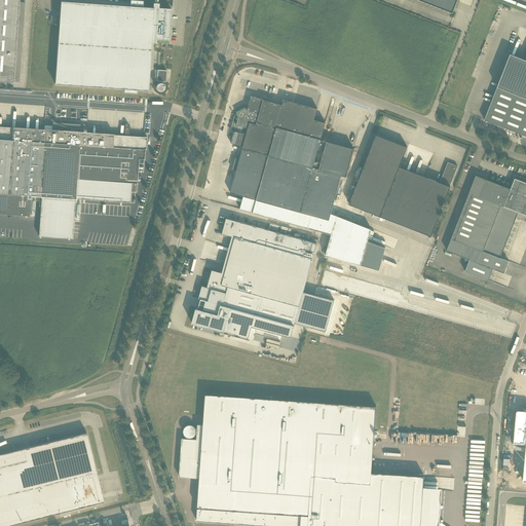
[(0,0),(0,80),(13,82),(19,0),(0,0)]
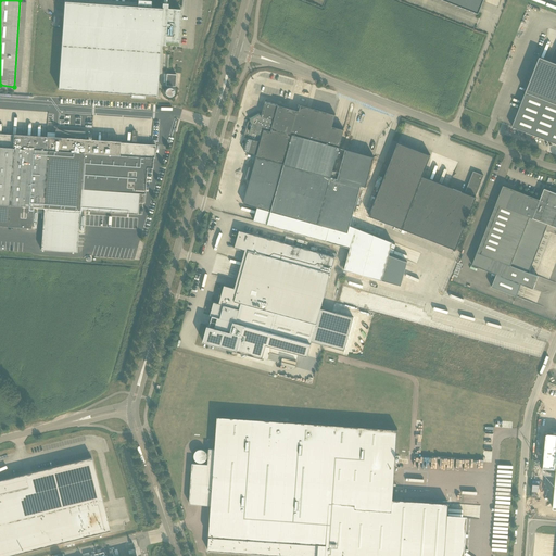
[(64,1),(64,7),(58,89),(131,93),(131,97),(144,98),(144,95),(158,96),(160,45),(165,46),(165,42),(178,42),(180,10),(167,9),(168,3),(162,3),(162,8),(151,8),(151,1),(140,0),(137,0),(138,7),(64,1)]
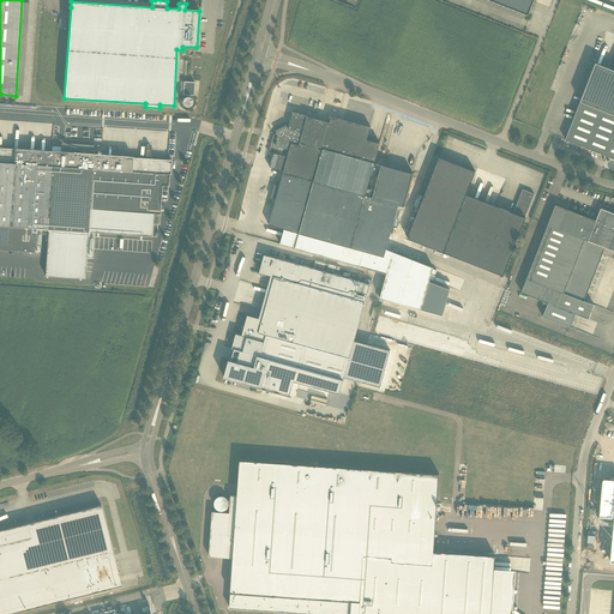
[(361,0),(347,38),(497,97),(516,46),(533,53),(553,0),(361,0)]
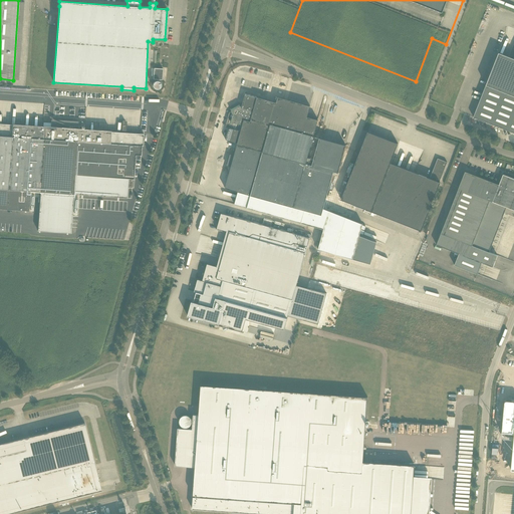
[(513,57),(513,59),(498,52),(473,117),(513,133),(513,57)]
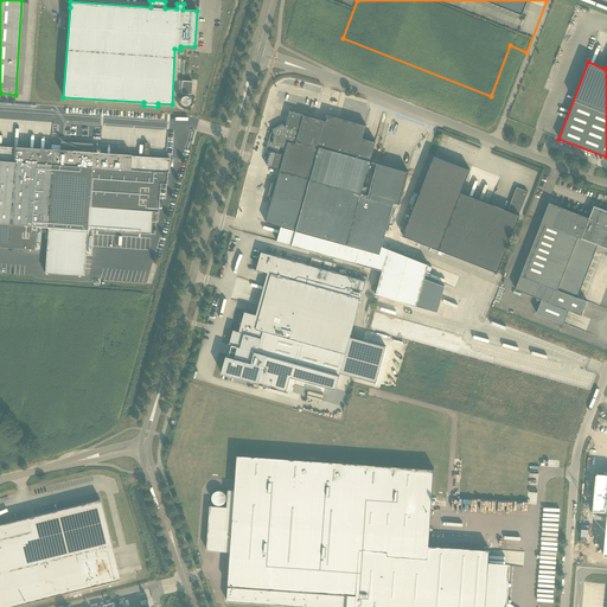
[(192,81),(181,81),(180,94),(191,94),(192,81)]
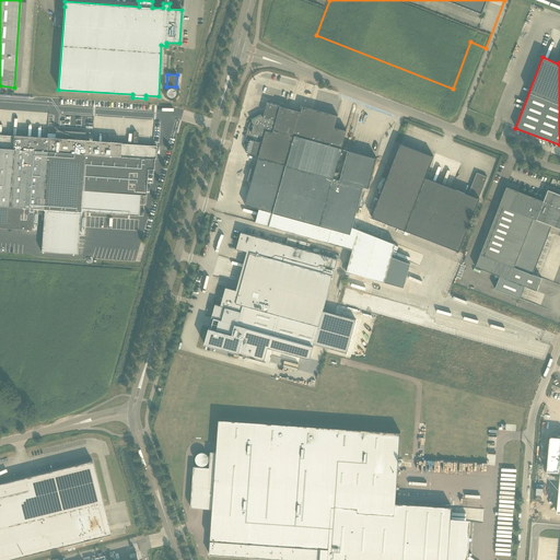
[(252,182),(245,205),(259,209),(255,223),(352,249),(347,271),(384,282),(384,283),(354,275),(347,301),(512,347),(516,348),(522,328),(504,324),(504,322),(456,308),(457,303),(408,290),(404,289),(405,284),(409,269),(410,264),(392,256),(396,244),(352,228),(363,187),(369,188),(375,163),(376,159),(358,153),(348,150),(341,174),(335,172),(338,161),(341,162),(345,152),(340,151),(341,149),(347,130),(335,127),(338,116),(302,106),(301,112),(280,106),(267,103),(264,113),(261,114),(260,112),(249,117),(253,121),(249,124),(245,138),(249,140),(246,153),(258,155),(255,170),(252,182)]
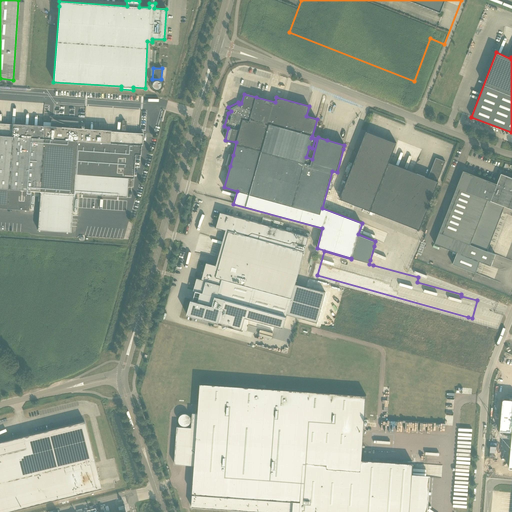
[(229,98),(223,97),(219,114),(224,116),(229,98)]
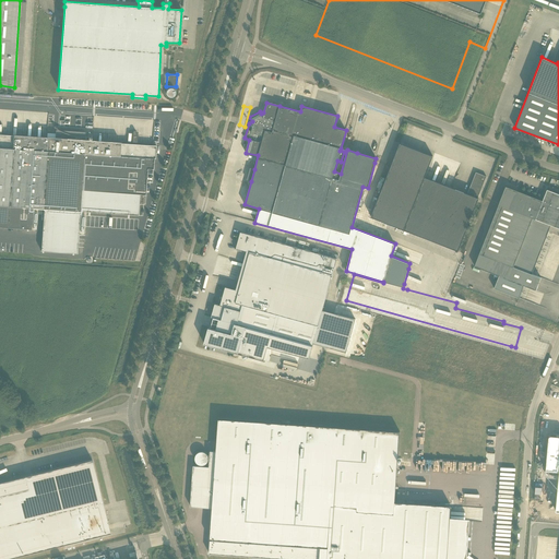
[(233,135),(244,138),(246,129),(235,127),(233,135)]
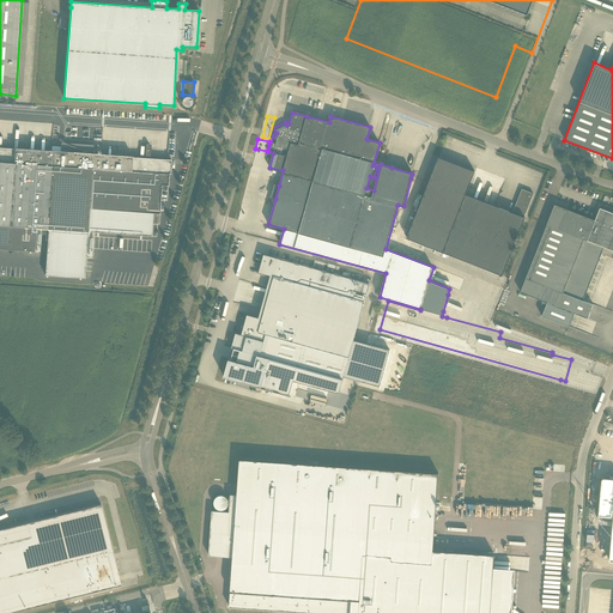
[(171,159),(165,159),(150,158),(151,149),(150,149),(150,146),(150,145),(149,144),(147,144),(146,144),(146,145),(145,158),(92,155),(93,149),(61,146),(61,152),(0,147),(0,248),(35,252),(36,228),(49,229),(46,275),(85,278),(87,231),(152,236),(152,223),(157,223),(157,224),(158,213),(159,213),(162,184),(168,186),(169,174),(170,174),(171,159)]
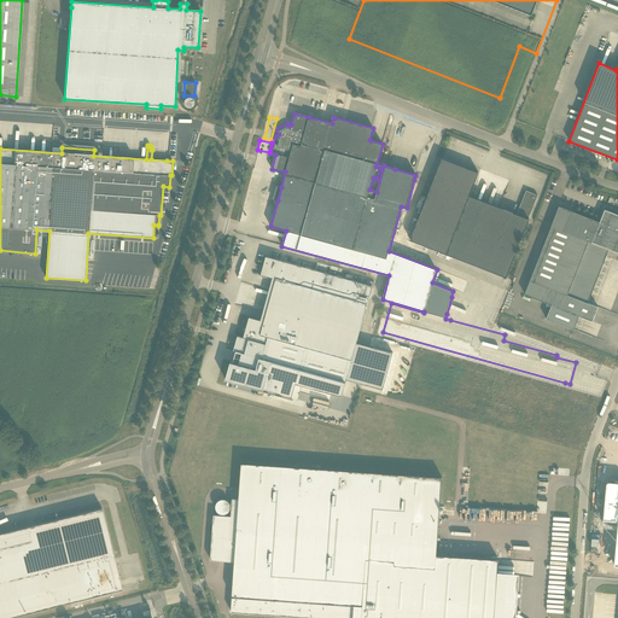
[(442,158),(439,164),(410,240),(506,278),(529,220),(528,219),(537,196),(526,191),(517,215),(470,196),(478,173),(442,158)]
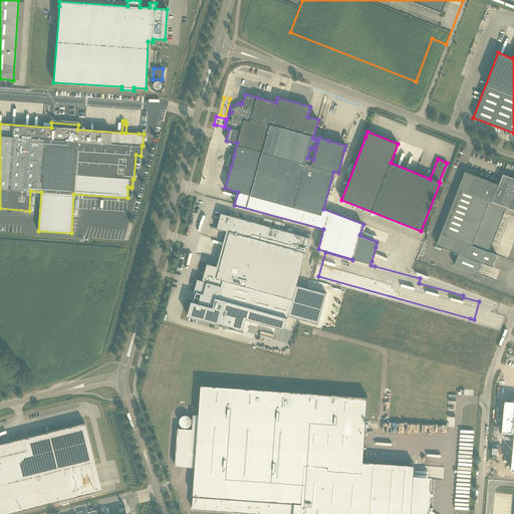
[(465,172),(458,189),(461,190),(444,234),(441,233),(436,245),(459,253),(454,265),(477,274),(482,262),(493,267),(497,255),(489,252),(506,207),(513,210),(513,178),(503,175),(499,185),(465,172)]
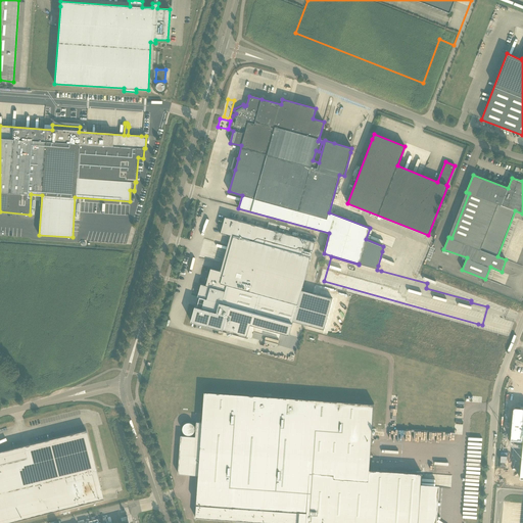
[(191,320),(191,322),(223,330),(247,337),(250,324),(255,326),(289,335),(315,242),(225,217),(222,230),(222,229),(220,234),(224,235),(224,233),(234,236),(223,274),(210,271),(211,269),(210,269),(207,280),(206,279),(206,277),(204,283),(205,283),(205,282),(206,283),(206,286),(201,284),(197,296),(209,300),(206,310),(195,306),(194,307),(196,308),(193,321),(191,320)]
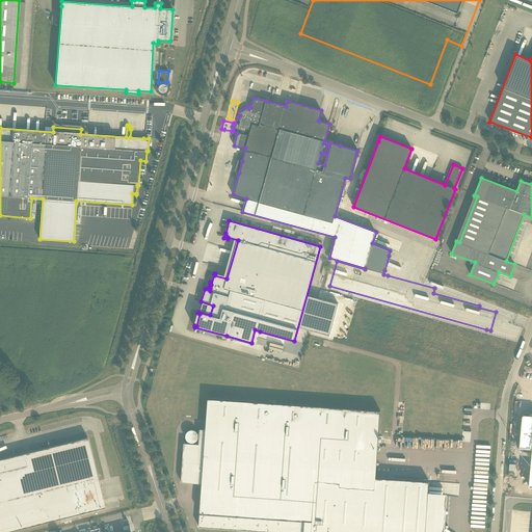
[(321,299),(313,330),(329,335),(338,303),(321,299)]
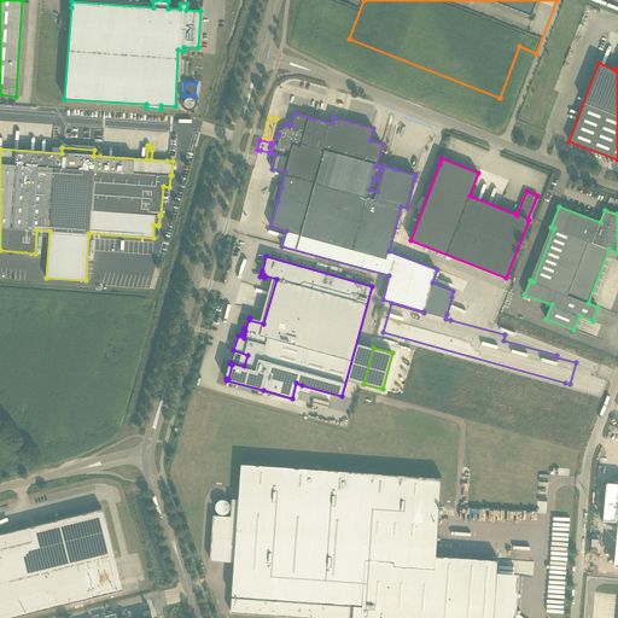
[(436,555),(442,477),(242,462),(239,499),(232,499),(231,516),(214,514),(210,560),(234,561),(231,612),(316,617),(494,617),(499,559),(436,555)]
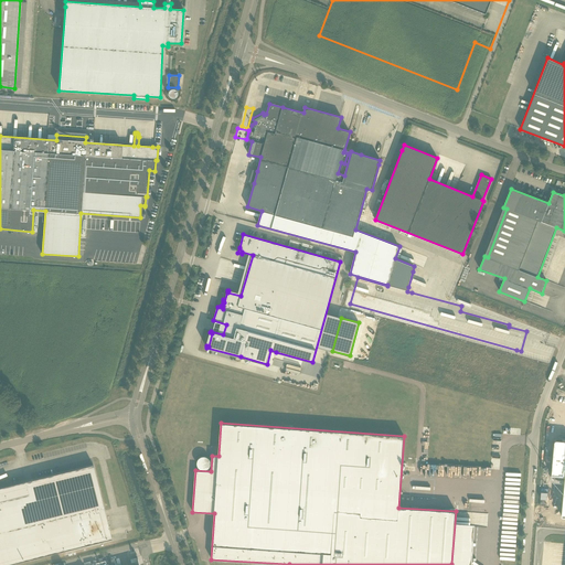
[(553,459),(551,478),(551,479),(551,480),(552,480),(552,481),(553,481),(554,482),(555,482),(564,483),(562,516),(564,516),(564,440),(556,440),(555,440),(555,441),(554,441),(554,443),(553,459)]
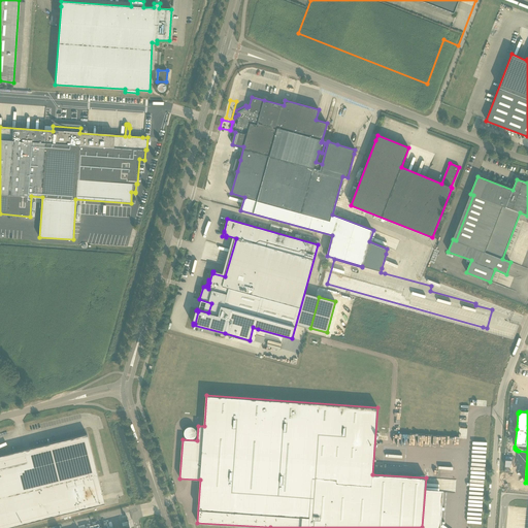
[(0,456),(0,527),(4,527),(104,503),(87,434),(24,450),(0,456)]
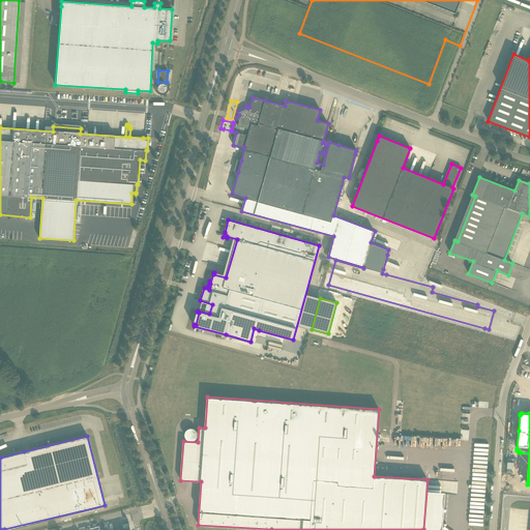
[(451,493),(457,494),(458,481),(439,480),(439,488),(451,489),(451,493)]
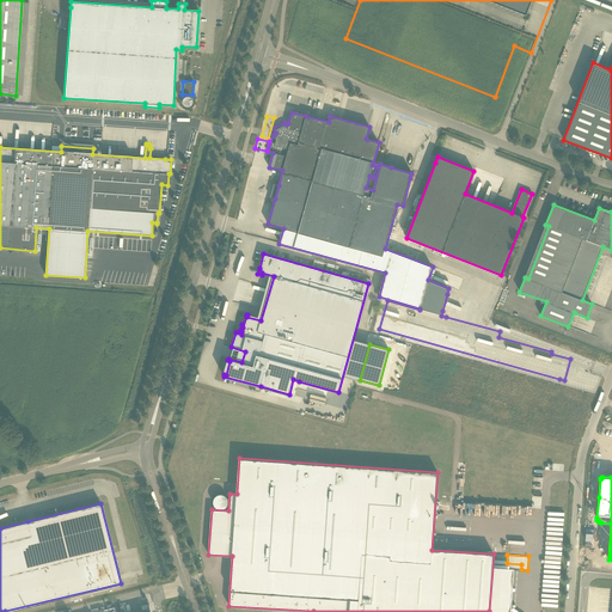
[(560,606),(562,575),(544,574),(543,606),(560,606)]
